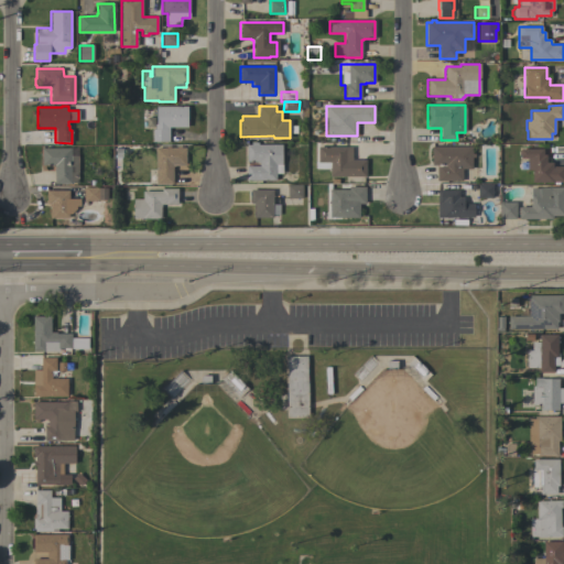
[(186,107),(187,128),(169,128),(169,141),(152,142),(152,129),(154,129),(154,123),(155,123),(155,107),(186,107)]
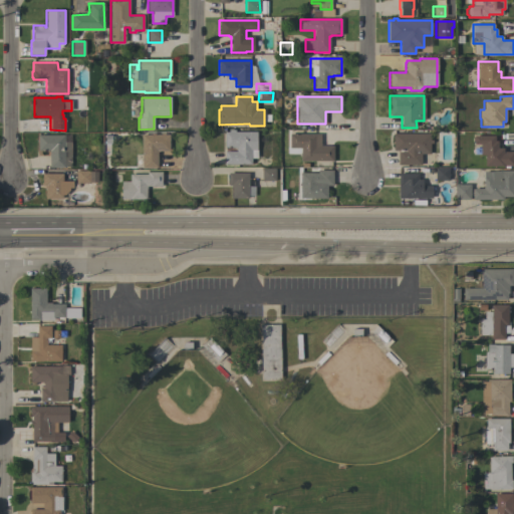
[(225,165),(224,152),(236,152),(236,148),(234,148),(225,148),(225,132),(229,132),(229,130),(235,130),(235,132),(257,132),(257,159),(251,159),(251,164),(225,165)]
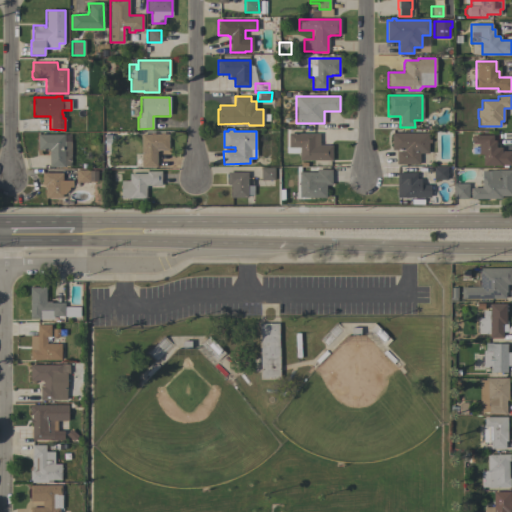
[(319,133),(319,145),(331,145),(331,160),(299,161),(299,153),(286,153),(286,147),(288,147),(288,134),(319,133)]
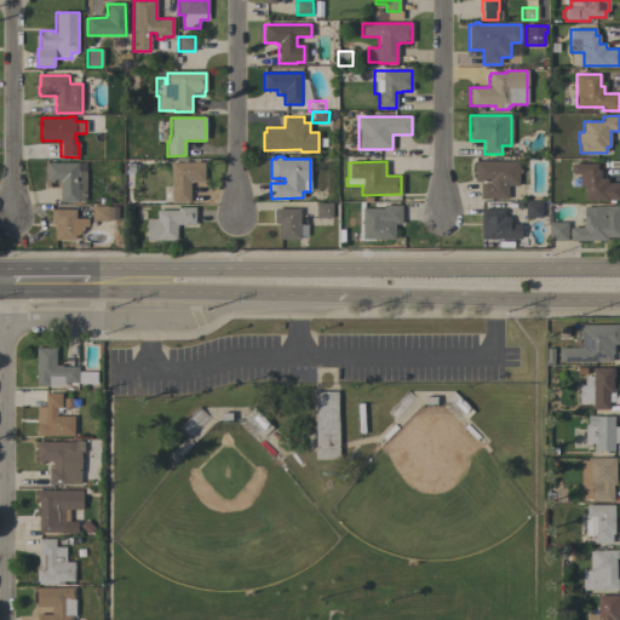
[(480,199),(480,183),(488,183),(488,182),(474,182),(474,161),(518,161),(518,170),(521,170),(521,173),(518,173),(518,185),(507,185),(507,199),(480,199)]
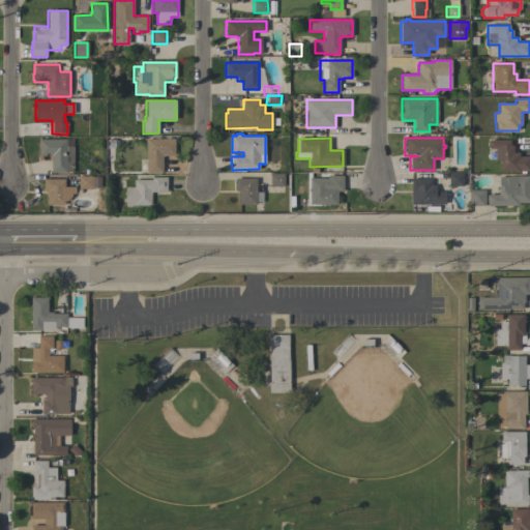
[(174,139),(174,155),(164,155),(164,156),(162,156),(162,173),(146,173),(146,139),(174,139)]
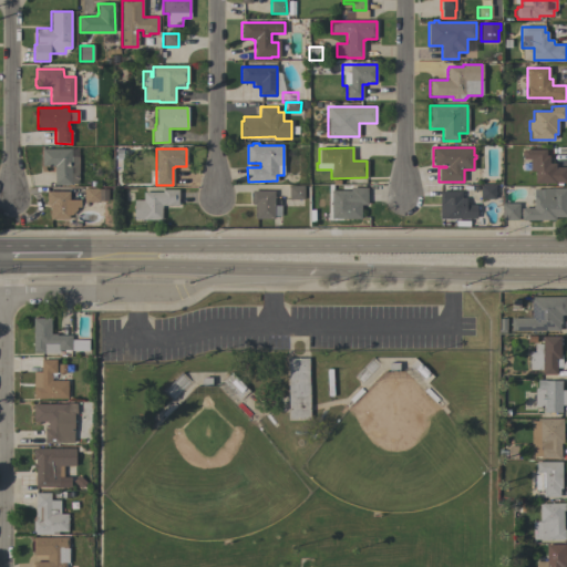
[(71,150),(71,156),(79,156),(79,173),(76,173),(76,184),(71,184),(71,185),(68,185),(68,186),(61,186),(61,185),(54,185),(54,166),(42,166),(41,150),(71,150)]
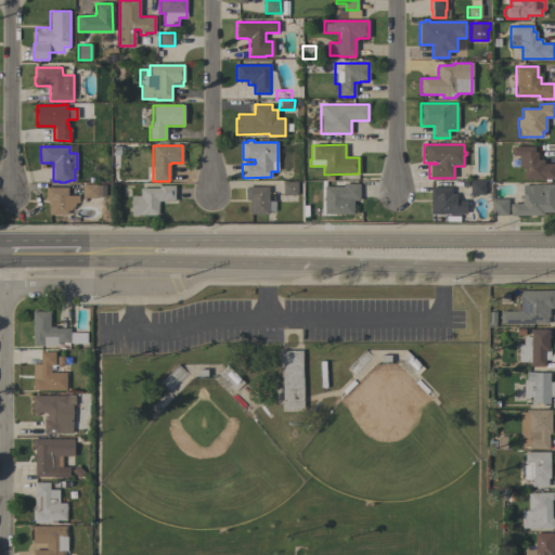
[(554,179),(523,179),(523,167),(518,167),(518,155),(512,155),(512,146),(534,146),(534,152),(537,152),(537,159),(543,159),(543,164),(554,164),(554,179)]
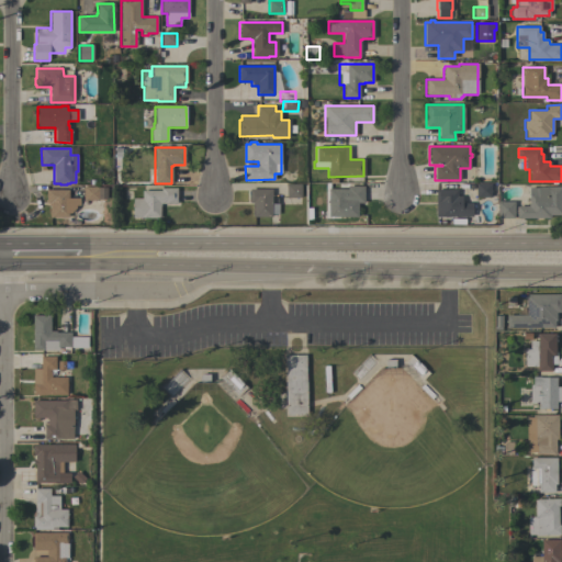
[(491,183),(491,197),(475,197),(475,183),(491,183)]
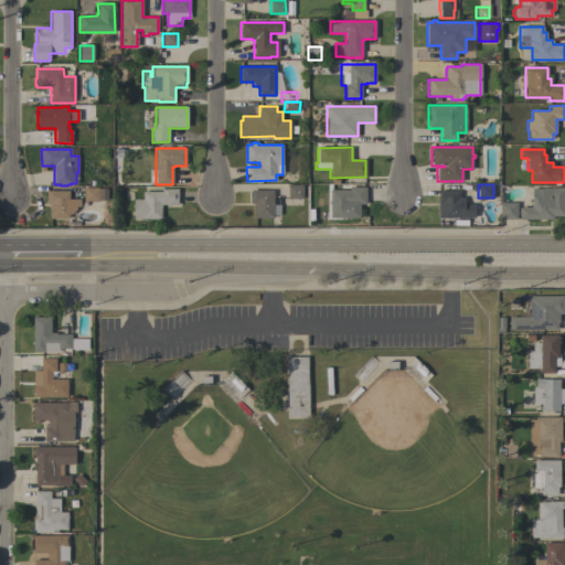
[(302,185),(302,199),(287,199),(287,185),(302,185)]
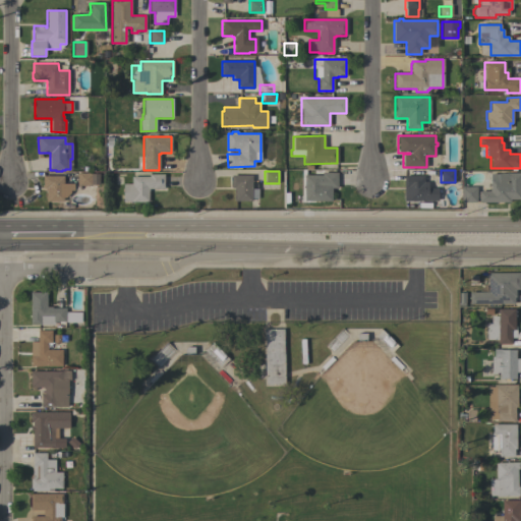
[(90,186),(88,186),(88,192),(77,192),(77,186),(76,186),(76,173),(90,173),(90,186)]
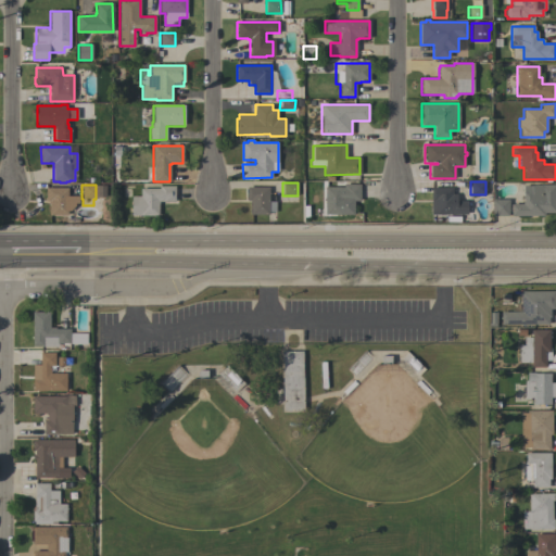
[(354,214),(325,214),(325,188),(343,187),(343,185),(359,185),(359,201),(354,201),(354,214)]
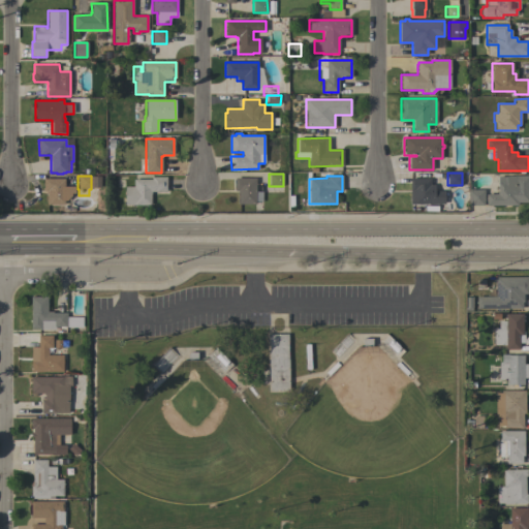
[(528,203),(518,203),(518,206),(486,205),(487,194),(497,194),(497,182),(498,182),(498,176),(505,176),(505,177),(514,177),(514,176),(528,176),(528,203)]
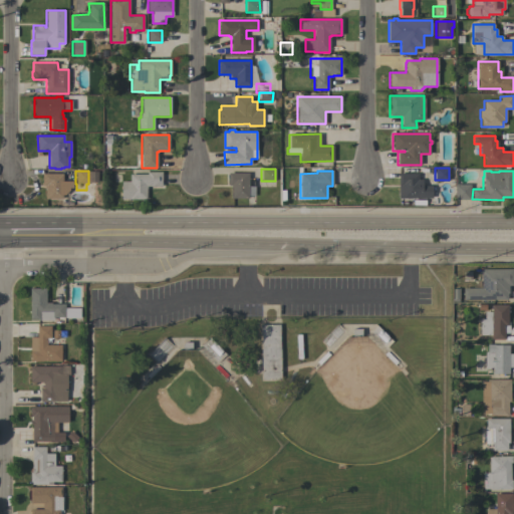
[(147,174),(147,172),(162,172),(162,186),(147,186),(147,189),(146,189),(146,199),(120,199),(120,182),(130,182),(130,174),(147,174)]
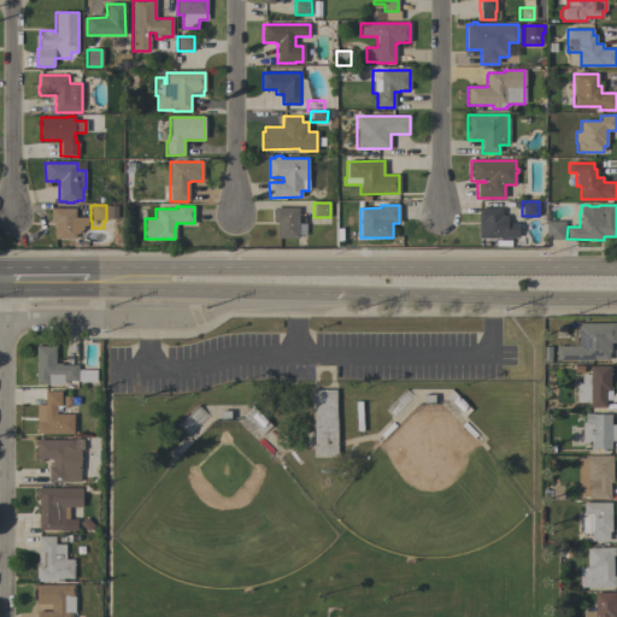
[(298,207),(298,223),(306,223),(306,235),(298,235),(298,238),(277,239),(277,222),(274,222),(274,207),(298,207)]
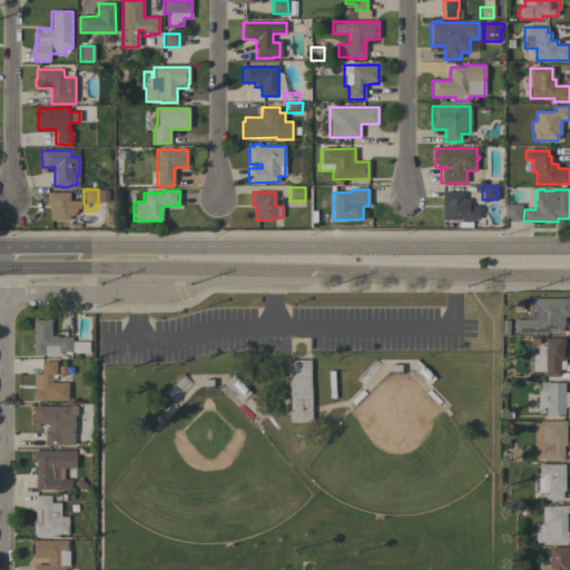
[(80,208),(77,208),(77,212),(71,216),(69,216),(69,220),(50,220),(50,208),(49,208),(49,206),(47,206),(47,193),(68,193),(68,200),(80,200),(80,208)]
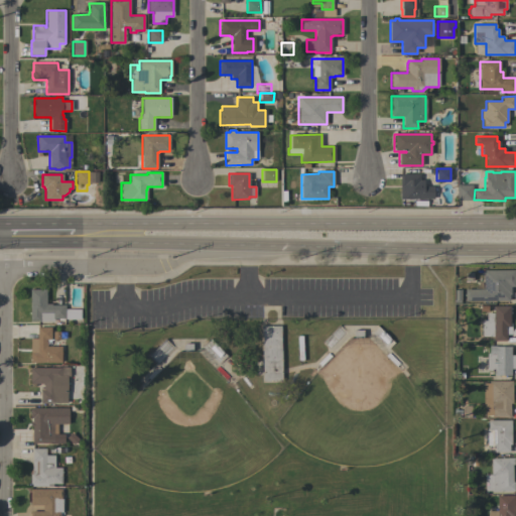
[(399,174),(419,174),(419,179),(423,179),(423,186),(433,186),(433,199),(400,200),(399,174)]
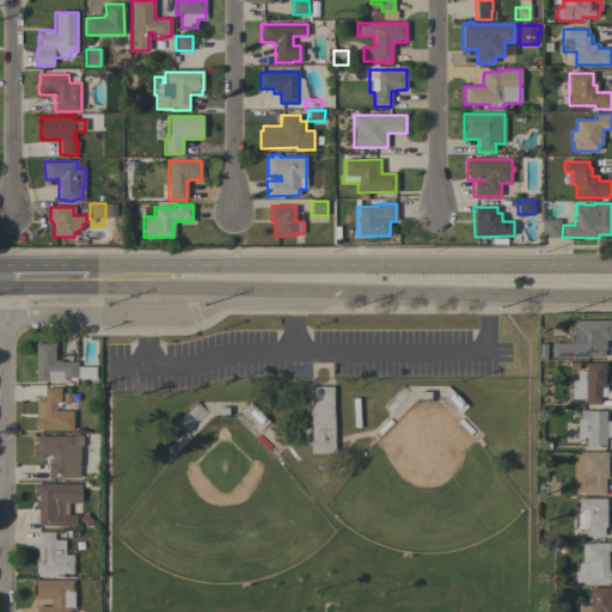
[(560,238),(542,238),(542,219),(560,219),(560,238)]
